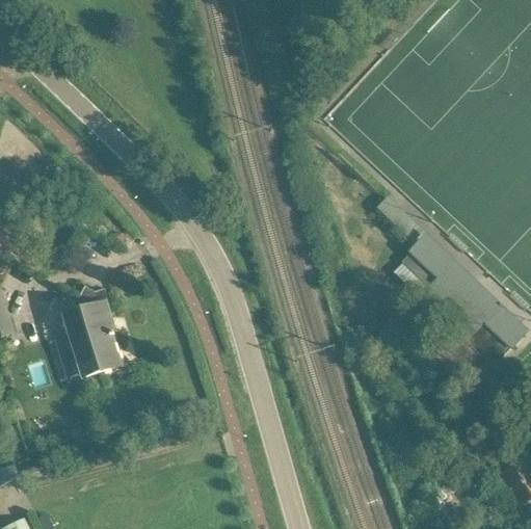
[(492,367),(525,332),(424,236),(400,261),(427,286),(418,296),(492,367)]
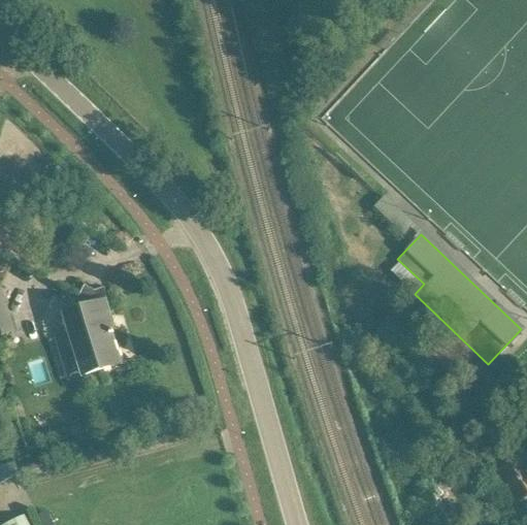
[(7,316),(8,315),(0,290),(0,333),(11,329),(7,316)]
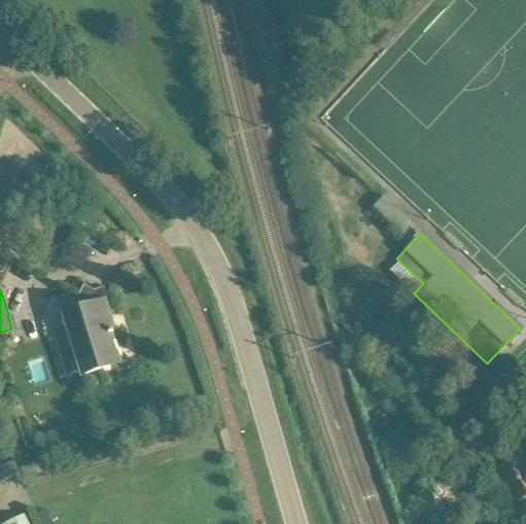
[(82,372),(98,367),(118,361),(109,333),(112,332),(111,328),(108,329),(104,314),(106,314),(103,302),(107,301),(106,300),(81,307),(77,292),(76,293),(80,307),(64,312),(82,372)]
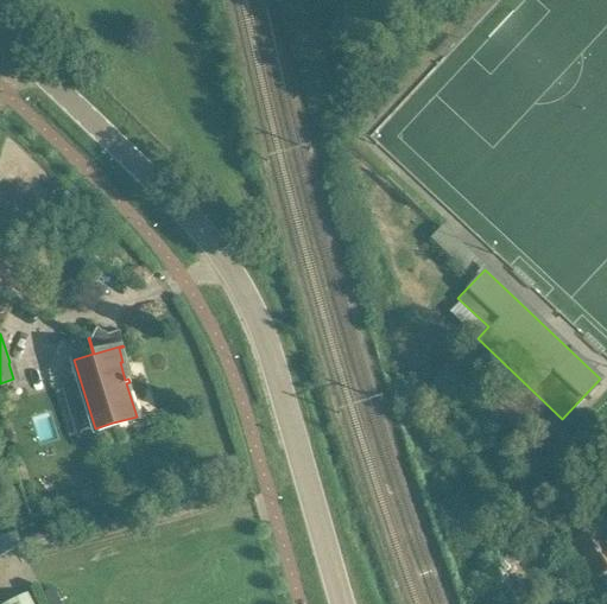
[(570,542),(592,579),(606,570),(606,532),(601,523),(570,542)]
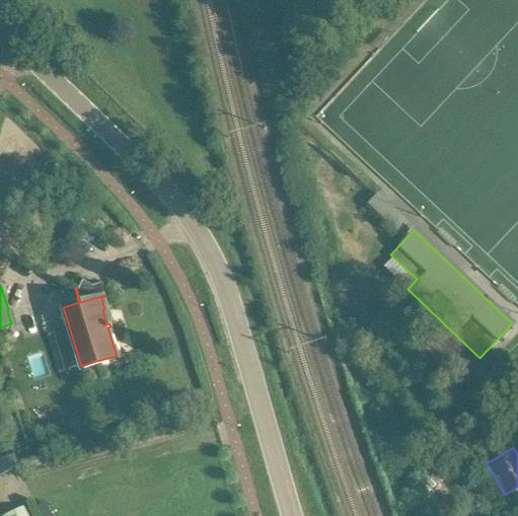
[(27,515),(22,505),(0,515),(27,515)]
